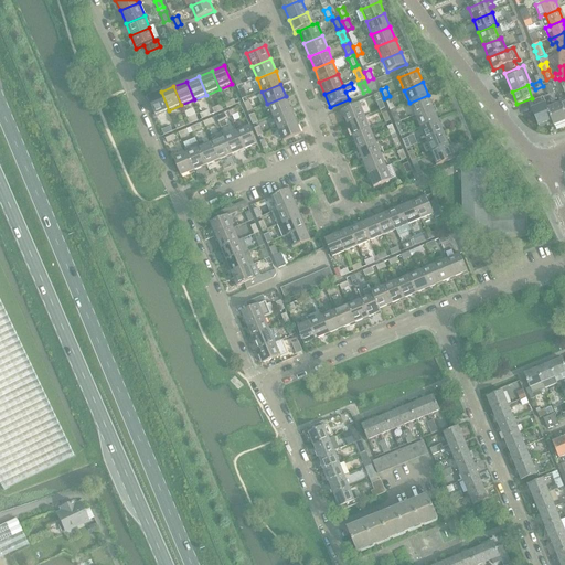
[(156,116),(169,110),(161,92),(148,97),(156,116)]
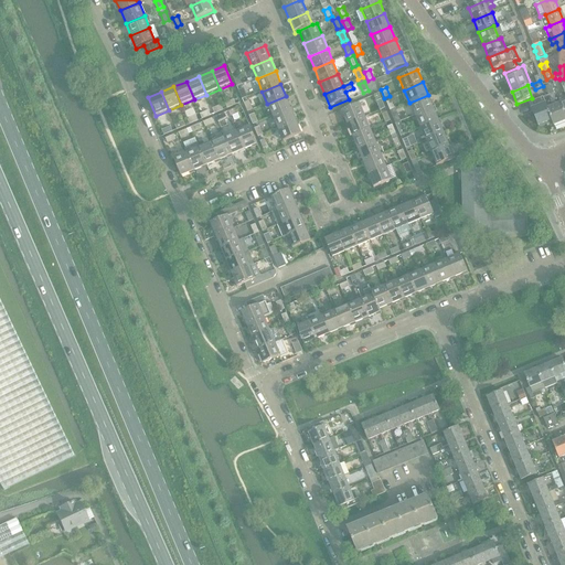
[(409,103),(415,115),(434,107),(428,95),(409,103)]
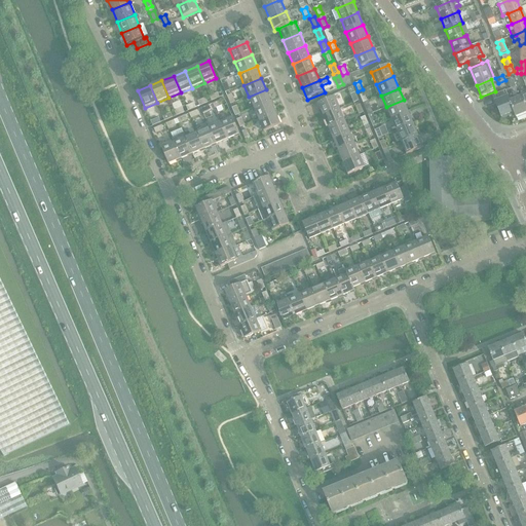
[(249,97),(254,109),(271,102),(266,89),(249,97)]
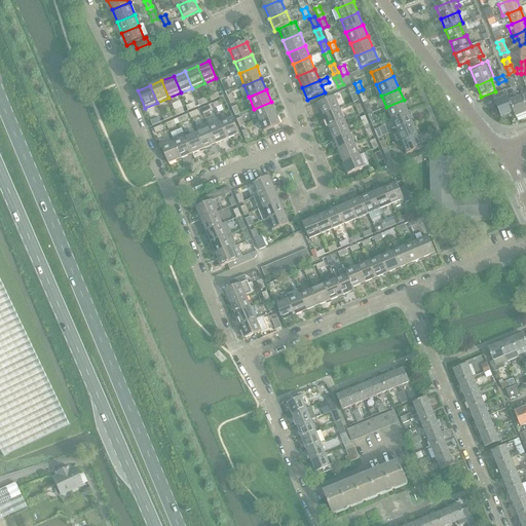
[(501,117),(514,112),(510,102),(505,91),(493,97),(501,117)]
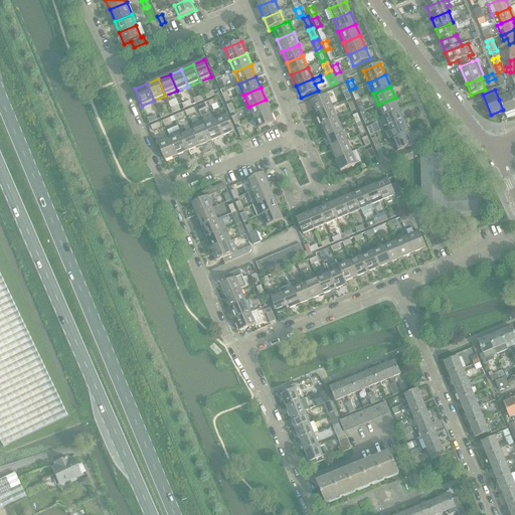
[(311,102),(316,114),(333,107),(328,95),(311,102)]
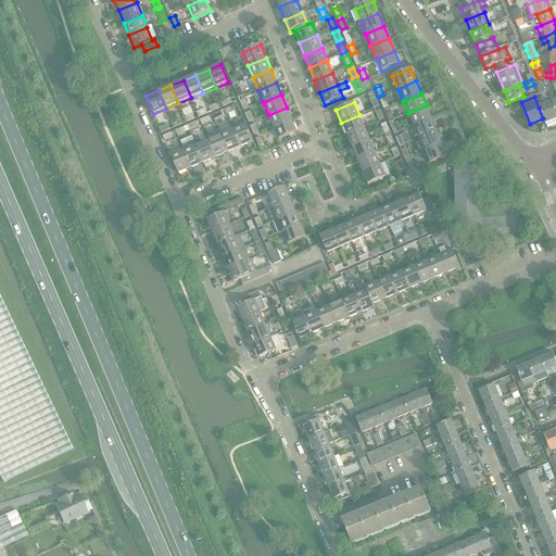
[(545,124),(555,119),(555,113),(552,102),(539,108),(543,118),(545,124)]
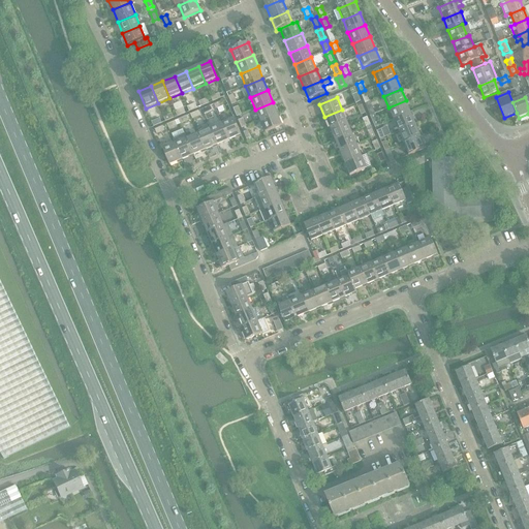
[(389,107),(394,120),(411,113),(406,100),(389,107)]
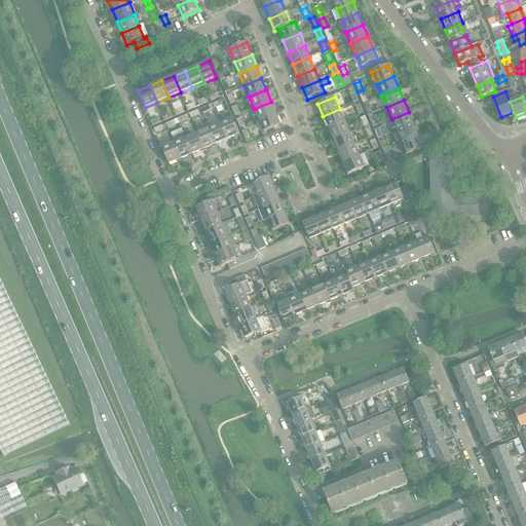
[(254,109),(259,120),(276,113),(271,102),(254,109)]
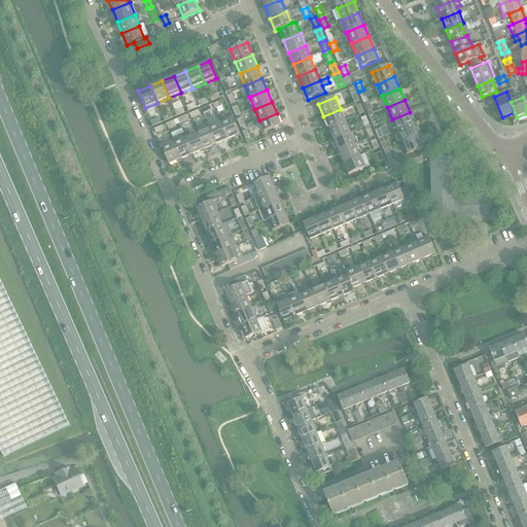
[(363,104),(369,115),(374,113),(369,102),(363,104)]
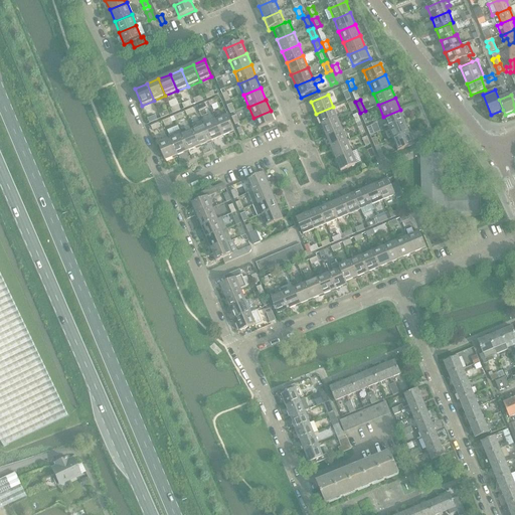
[(227,106),(230,114),(235,112),(231,104),(227,106)]
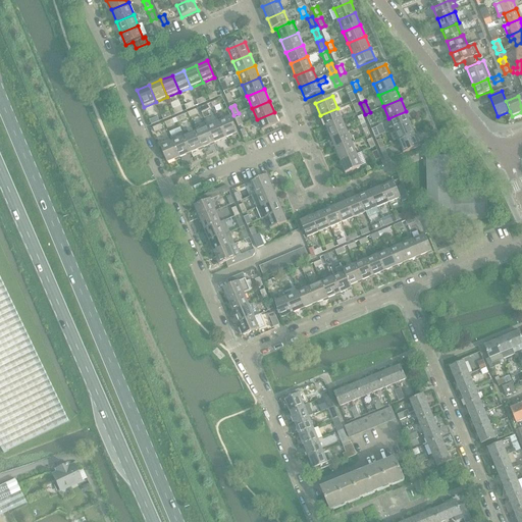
[(173,110),(175,115),(183,112),(180,107),(173,110)]
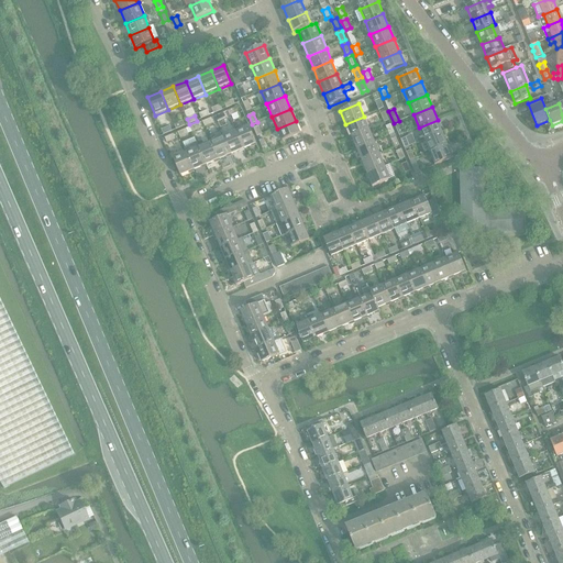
[(345,124),(351,136),(370,129),(364,117),(345,124)]
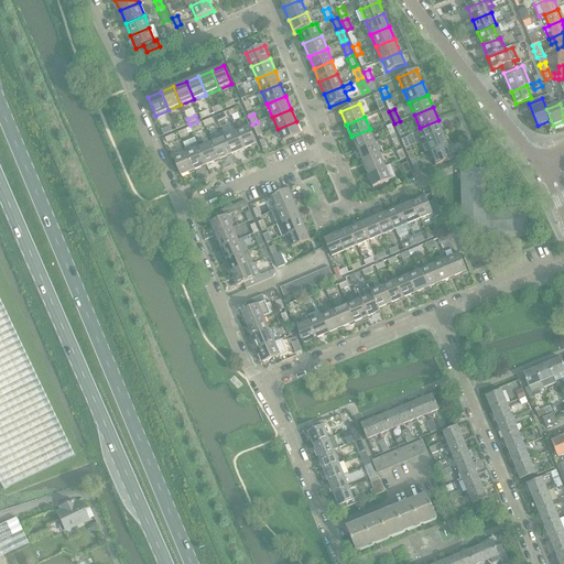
[(420,128),(425,140),(443,132),(438,120),(420,128)]
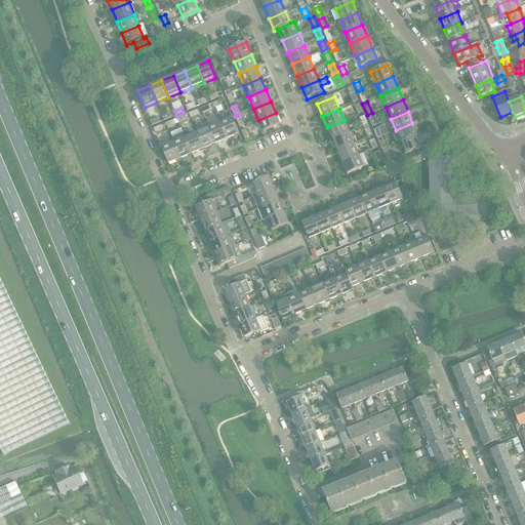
[(162,116),(164,121),(172,118),(170,113),(162,116)]
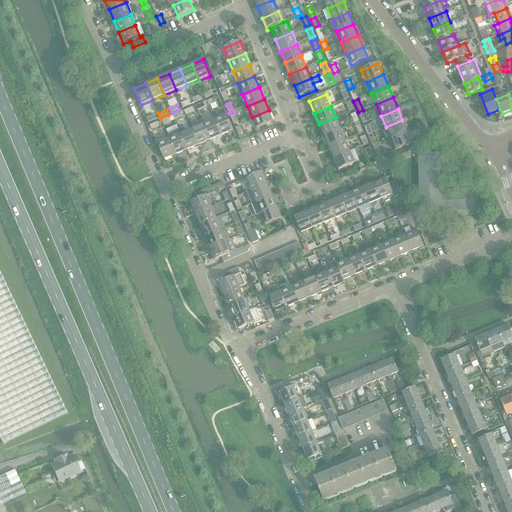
[(274,122),(269,110),(252,117),(257,129),(274,122)]
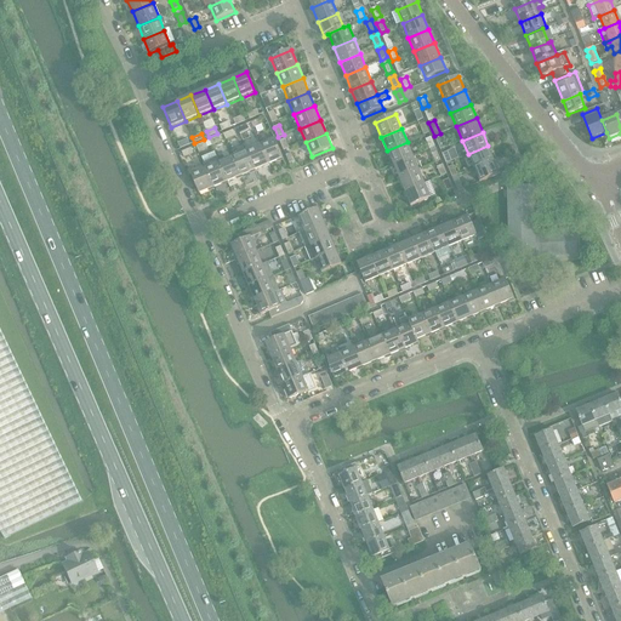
[(446,147),(440,134),(434,136),(440,149),(446,147)]
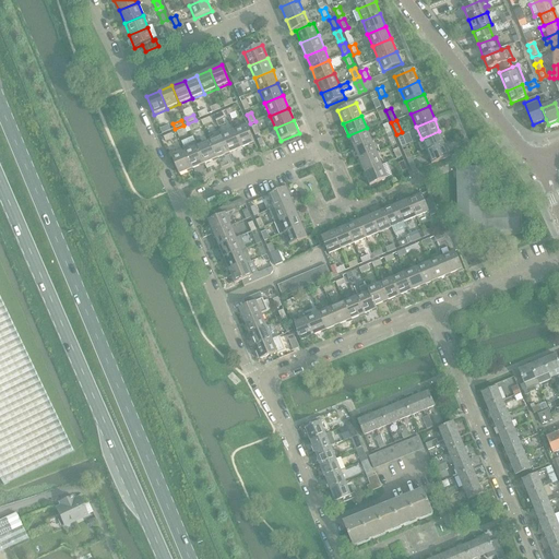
[(392,132),(388,123),(382,126),(385,134),(392,132)]
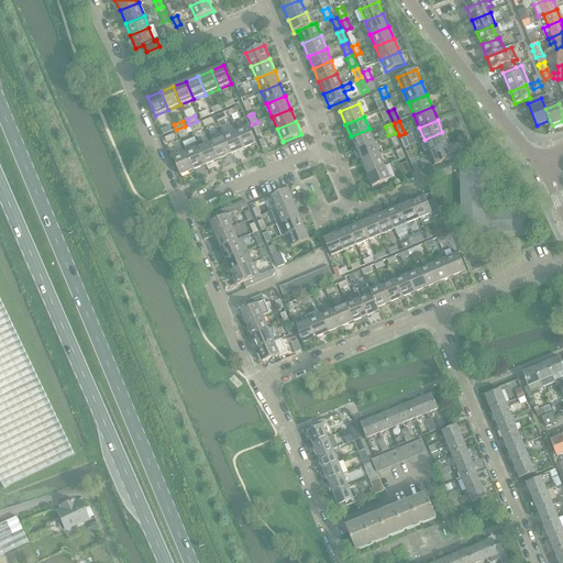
[(254,128),(257,138),(263,135),(258,125),(254,128)]
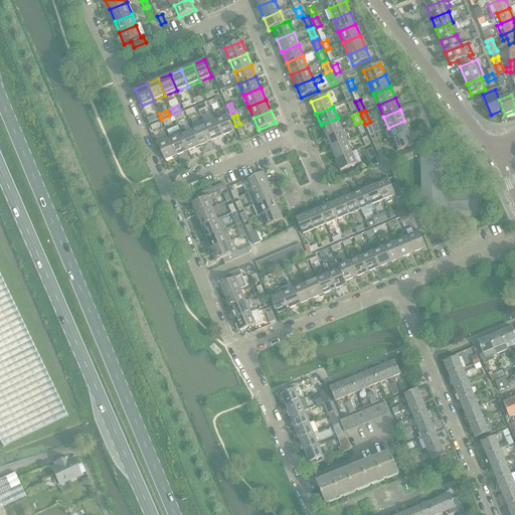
[(228,116),(216,120),(223,137),(235,132),(228,116)]
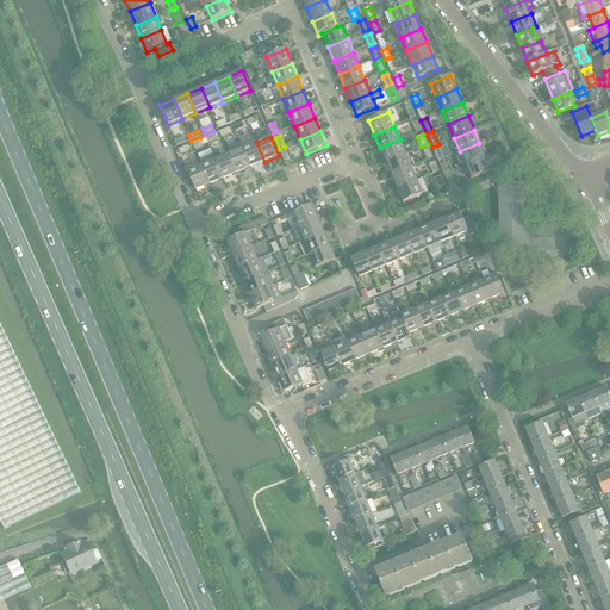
[(380,148),(386,162),(406,154),(400,139),(380,148)]
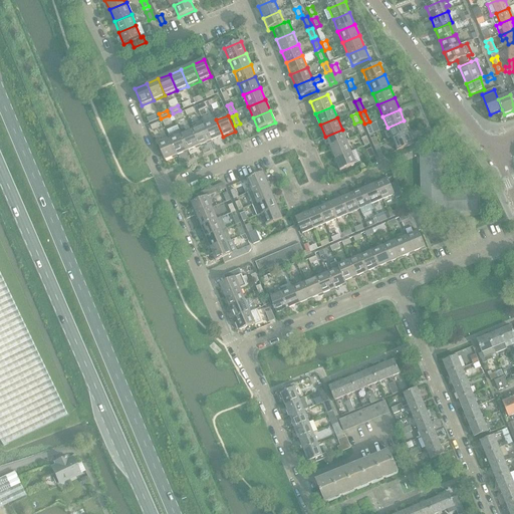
[(216,119),(204,124),(211,142),(223,137),(216,119)]
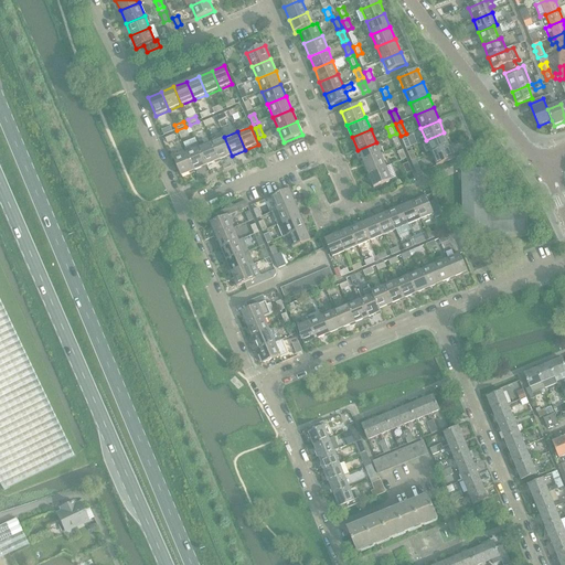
[(426,140),(430,153),(449,146),(444,132),(426,140)]
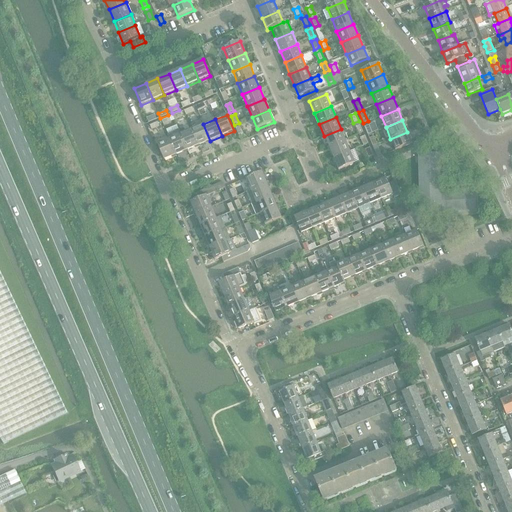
[(203,124),(192,129),(199,146),(210,141),(203,124)]
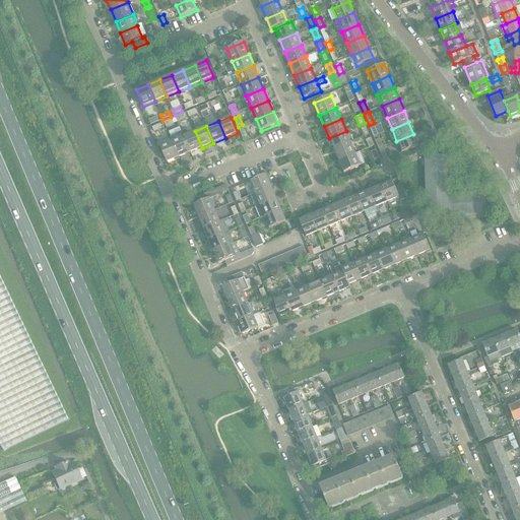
[(369,134),(366,127),(360,129),(364,137),(369,134)]
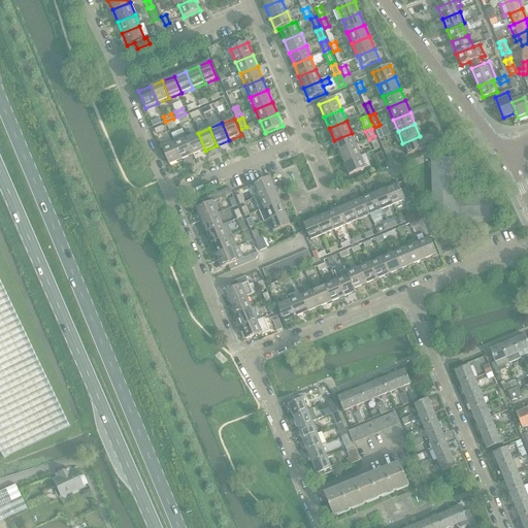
[(375,131),(380,139),(385,137),(381,129),(375,131)]
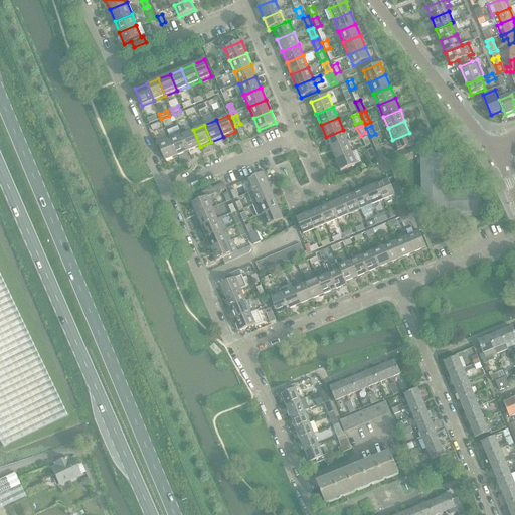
[(168,135),(170,140),(177,156),(188,152),(181,135),(180,130),(168,135)]
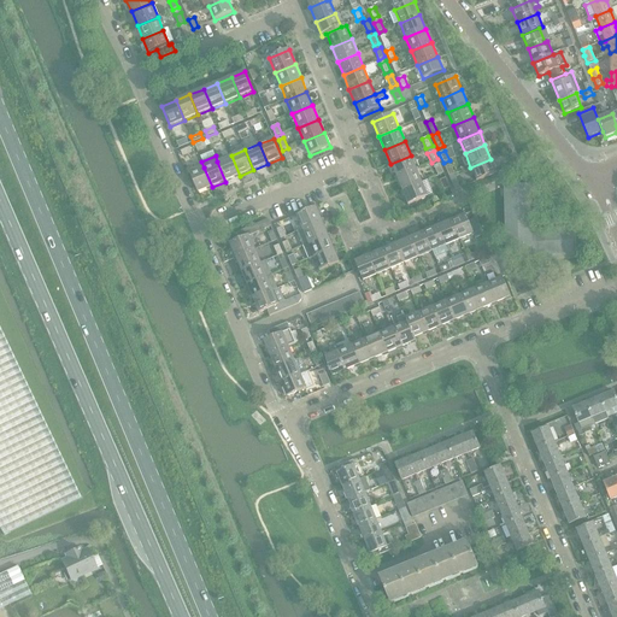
[(231,156),(217,162),(225,182),(240,176),(231,156)]
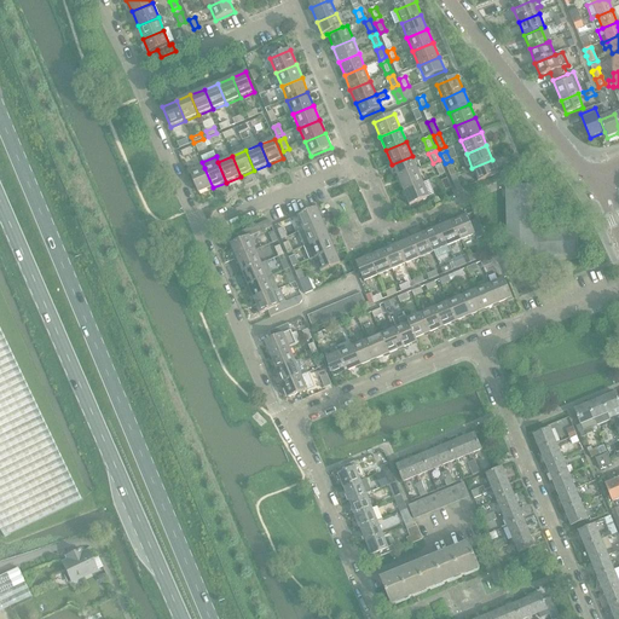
[(392,165),(398,178),(418,169),(412,156),(392,165)]
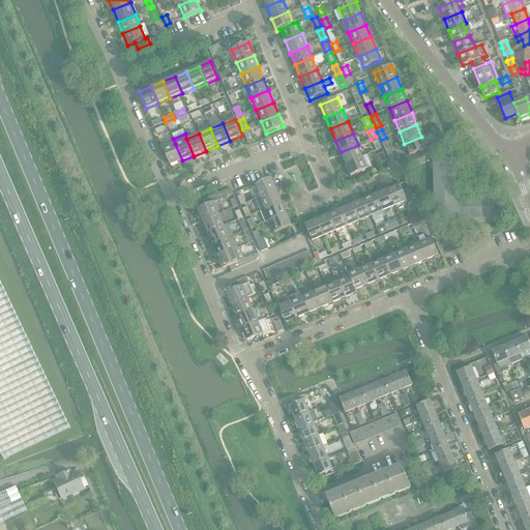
[(427,148),(421,137),(404,144),(409,156),(427,148)]
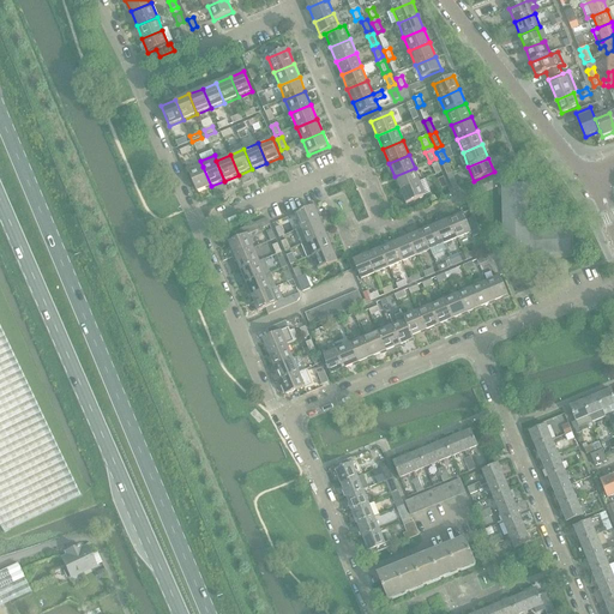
[(443,166),(447,175),(452,173),(449,163),(443,166)]
